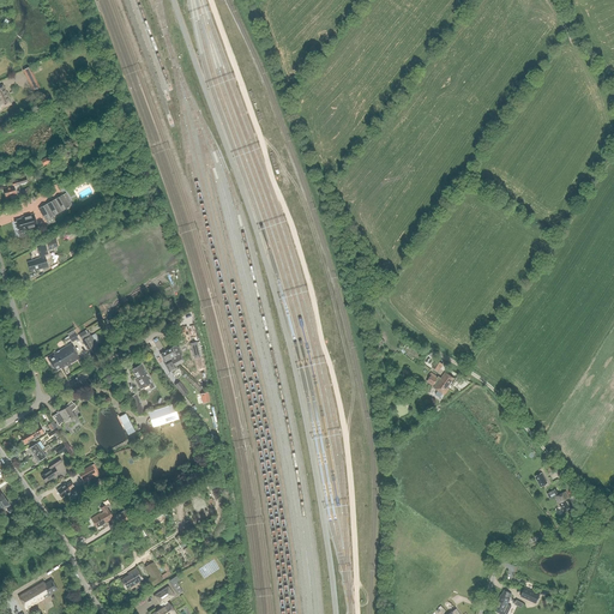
[(29,67),(23,71),(26,78),(32,76),(29,67)]
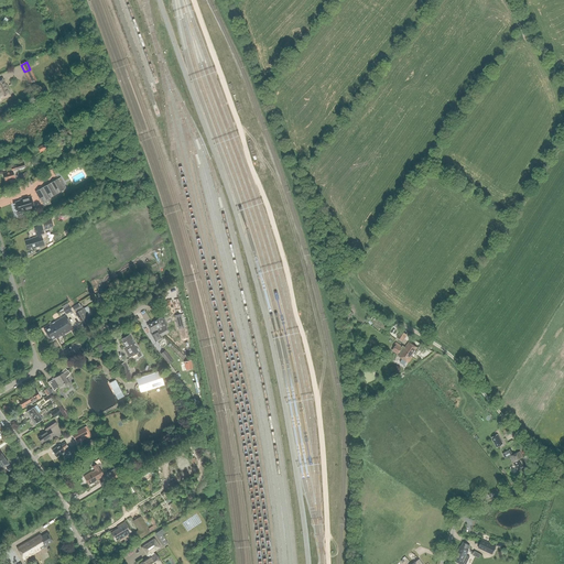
[(46,143),(38,148),(40,153),(49,148),(46,143)]
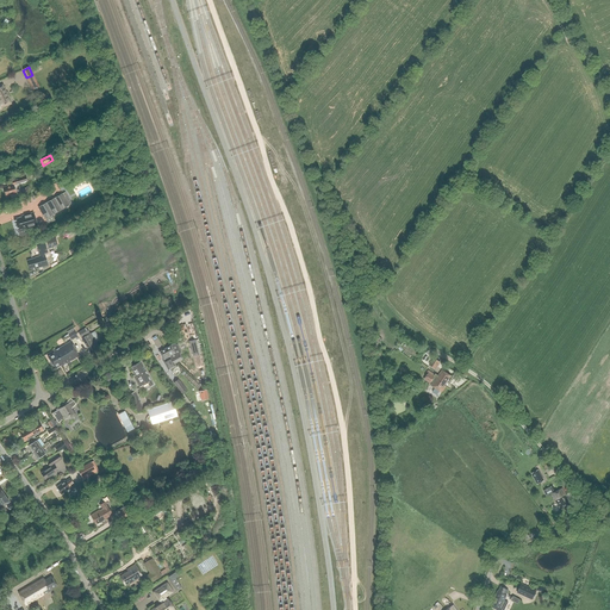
[(11,186),(4,188),(6,197),(11,195),(12,200),(17,199),(14,190),(19,188),(18,186),(19,186),(18,184),(26,181),(25,175),(17,178),(17,180),(12,181),(12,185),(11,186)]
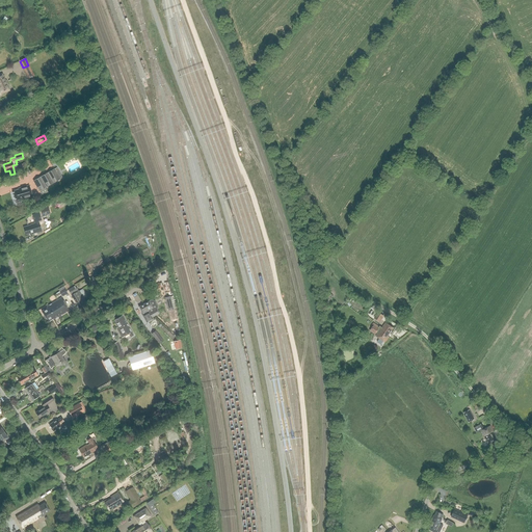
[(55,168),(33,181),(40,191),(60,179),(55,168)]
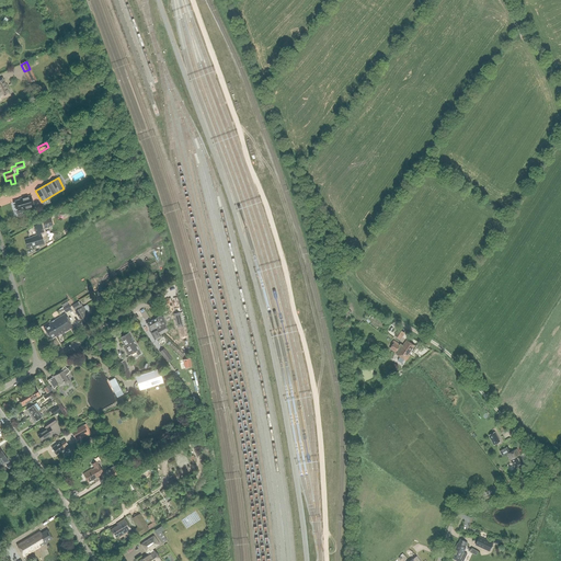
[(20,199),(20,201),(14,202),(16,212),(22,209),(23,212),(34,208),(31,196),(20,199)]
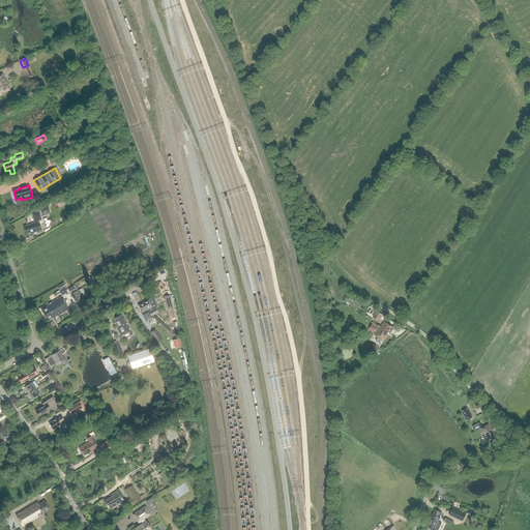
[(31,225),(24,227),(26,234),(30,232),(30,234),(41,231),(38,219),(41,219),(39,211),(32,213),(34,223),(30,224),(31,225)]
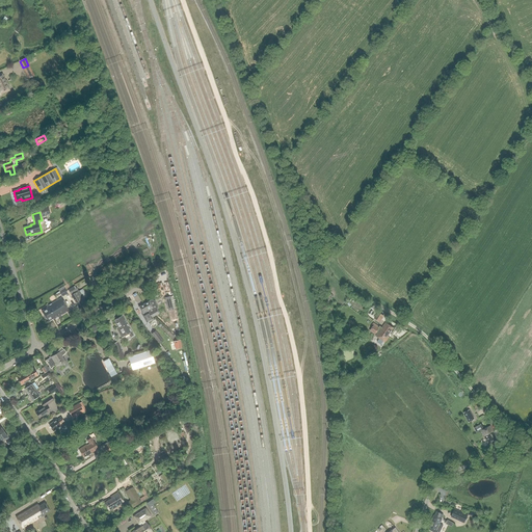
[(72,294),(78,290),(75,285),(69,290),(71,294),(72,294)]
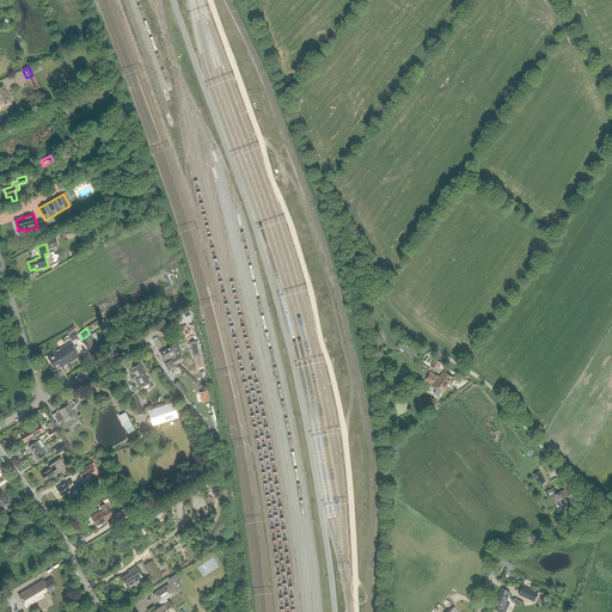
[(78,337),(74,331),(68,335),(72,341),(78,337)]
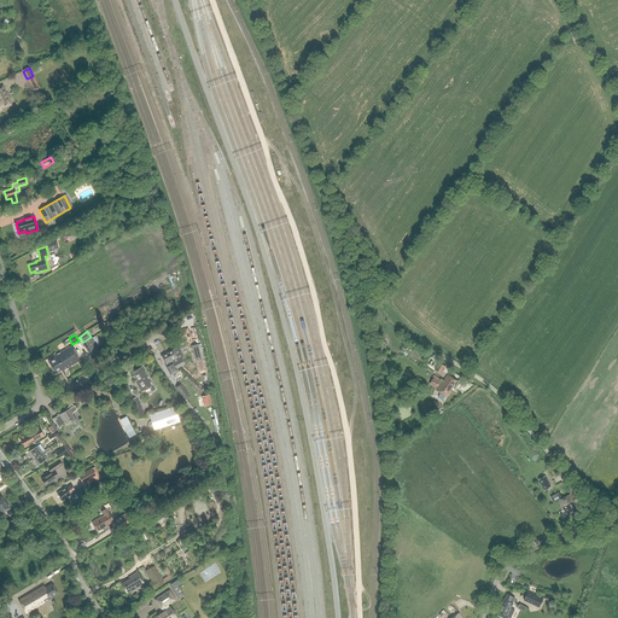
[(83,343),(92,359),(101,354),(92,338),(83,343)]
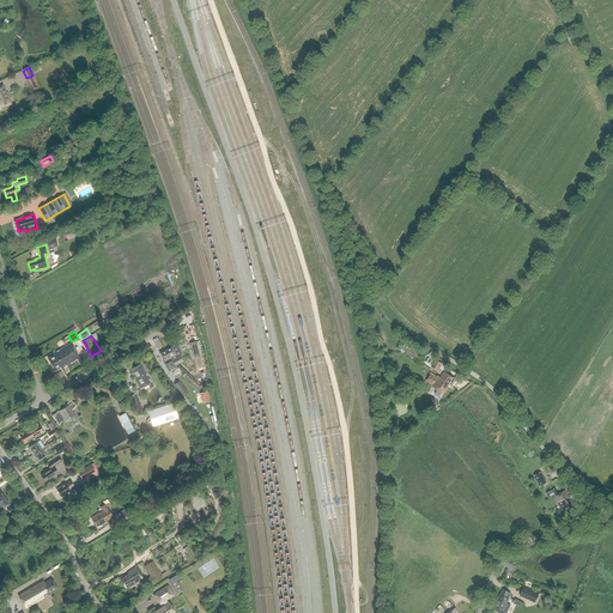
[(54,353),(55,354),(48,359),(55,370),(62,366),(64,368),(79,358),(71,344),(54,353)]
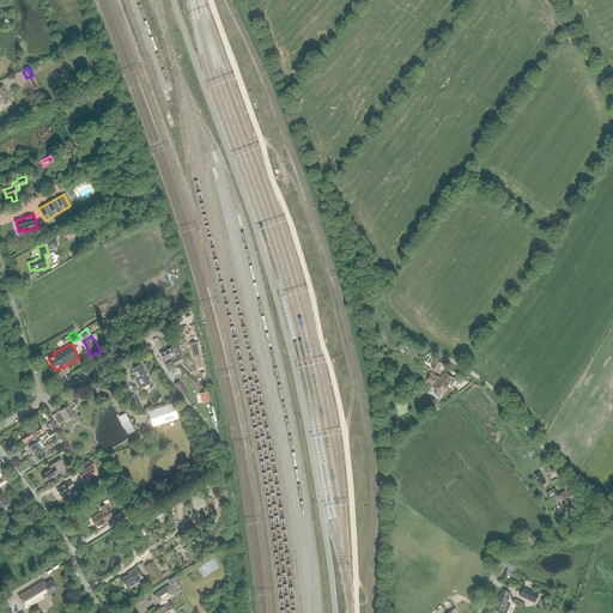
[(175,345),(167,351),(175,366),(184,360),(181,356),(182,352),(178,346),(175,345)]
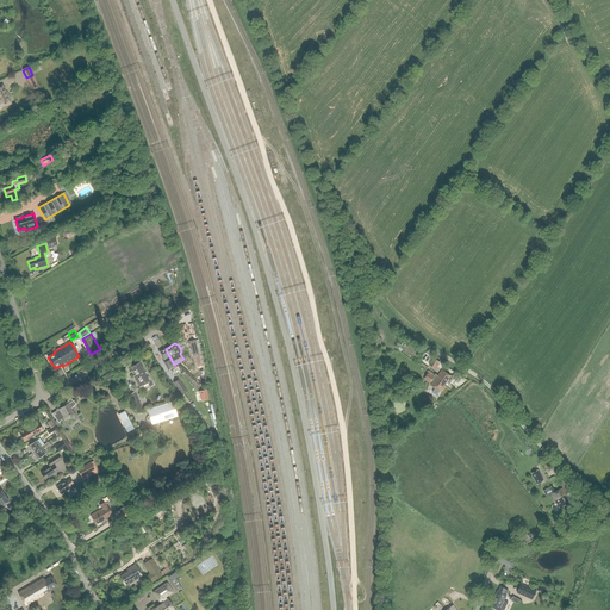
[(175,366),(174,365),(166,349),(160,353),(165,361),(169,371),(175,366)]
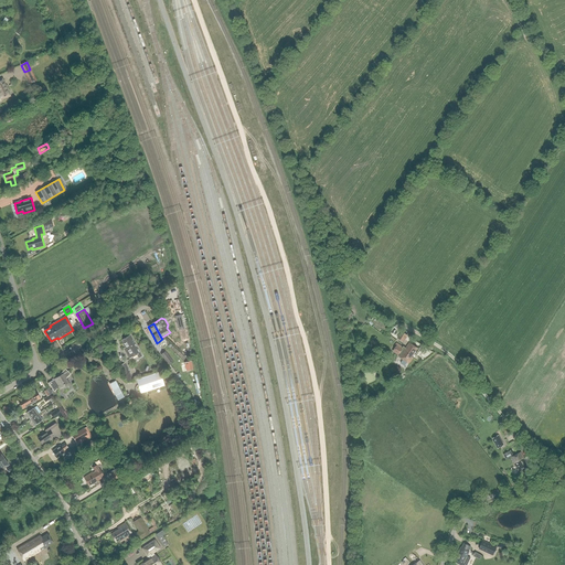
[(402,331),(397,339),(404,343),(408,336),(402,331)]
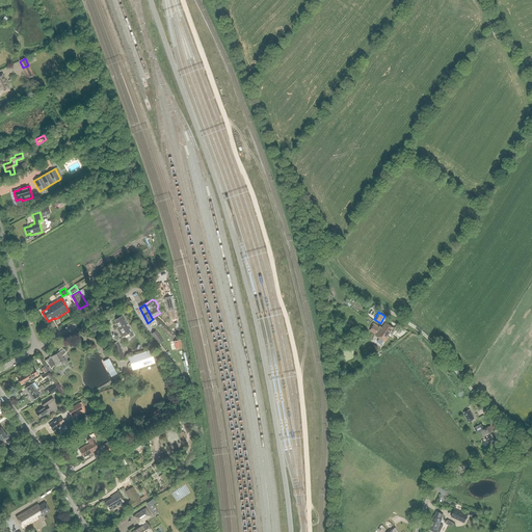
[(123,316),(115,320),(118,327),(116,328),(122,338),(130,334),(131,337),(134,336),(123,316)]
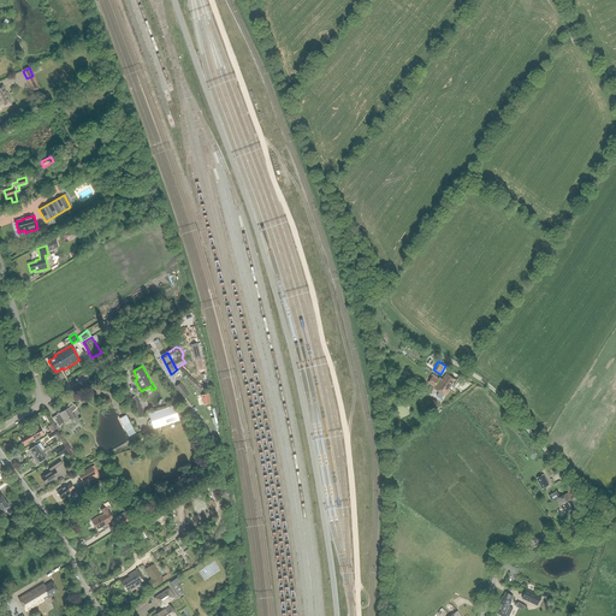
[(430,379),(427,383),(433,388),(436,386),(434,389),(439,392),(446,397),(451,390),(449,390),(456,380),(446,373),(443,379),(439,377),(439,378),(432,374),(428,379),(430,379)]
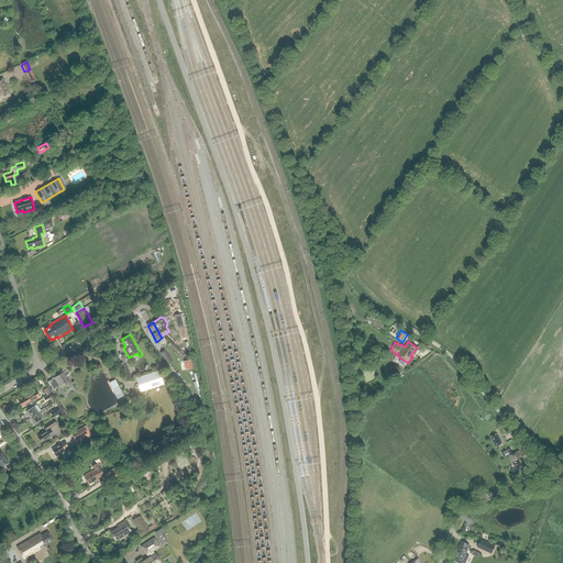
[(168,364),(173,361),(165,350),(161,353),(168,364)]
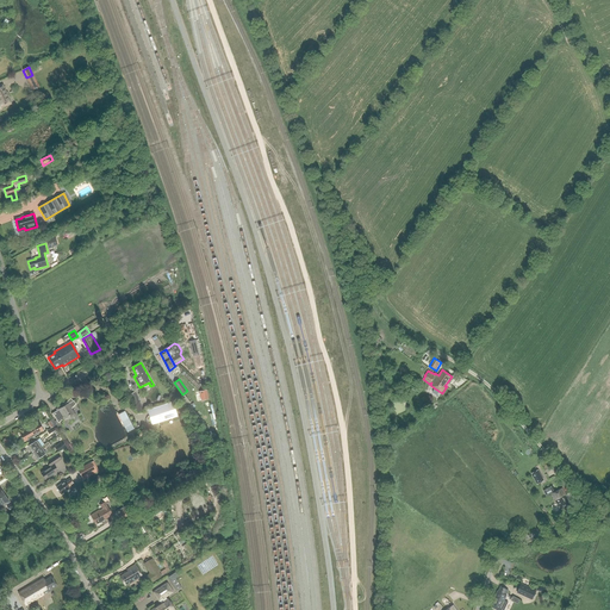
[(141,403),(136,392),(129,394),(135,405),(141,403)]
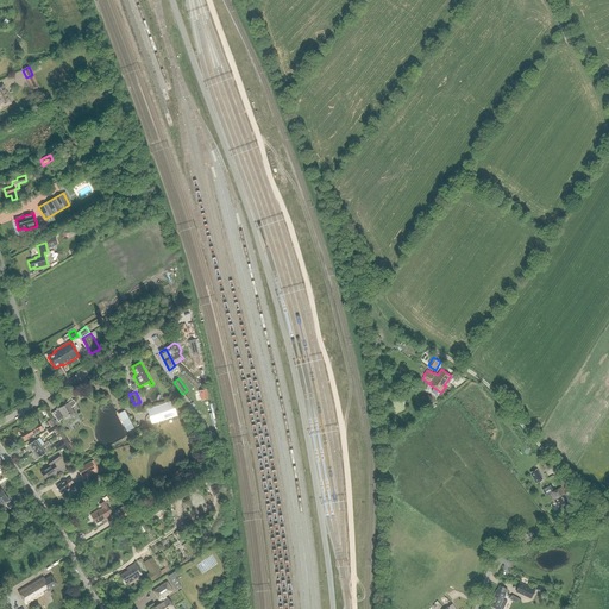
[(61,408),(67,419),(75,414),(71,408),(76,403),(70,397),(66,403),(67,405),(61,408)]
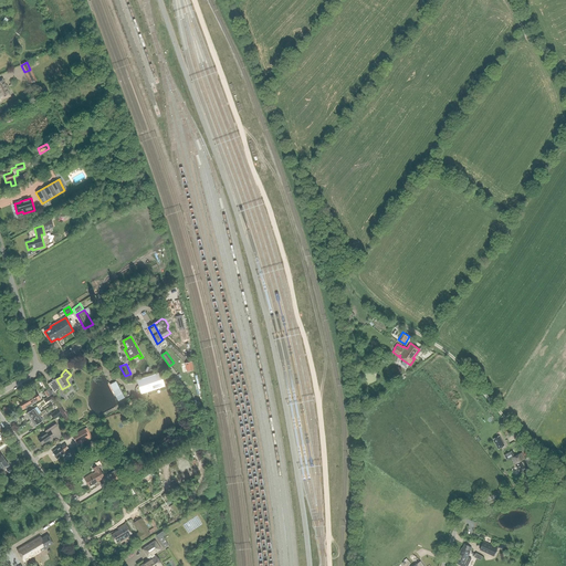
[(137,380),(138,386),(137,387),(136,389),(136,390),(137,392),(139,394),(142,394),(142,395),(165,387),(160,373),(137,380)]
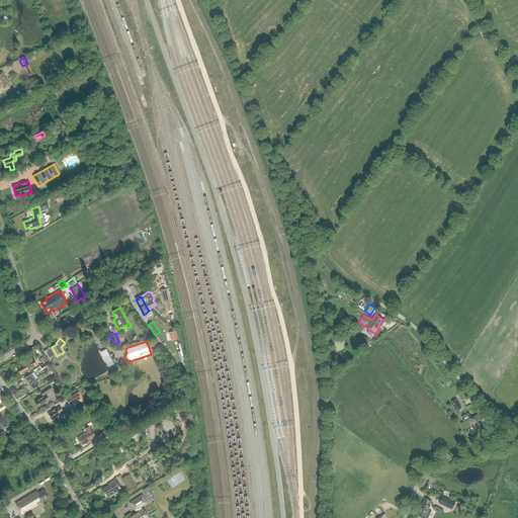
[(114,364),(106,349),(100,352),(108,367),(114,364)]
